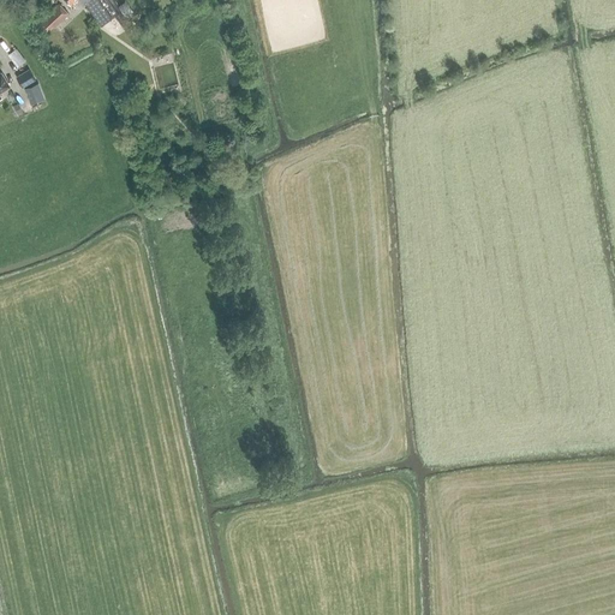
[(67,0),(71,3),(73,0),(81,0),(85,5),(85,4),(101,25),(114,16),(124,30),(131,25),(121,11),(120,12),(112,0),(67,0)]
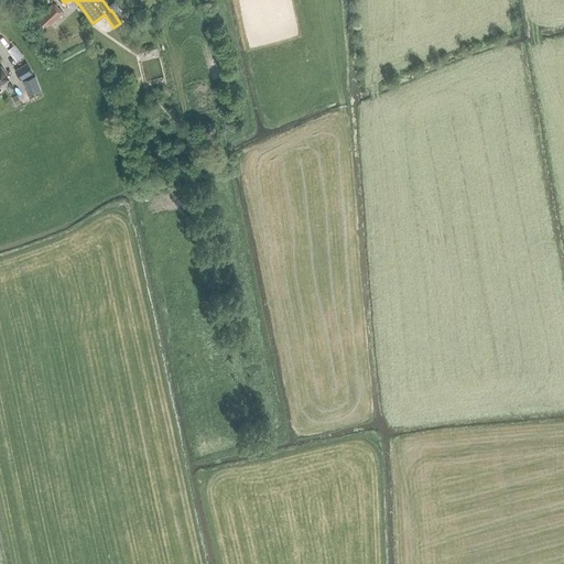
[(63,13),(54,3),(33,22),(41,31),(49,24),(50,25),(63,13)]
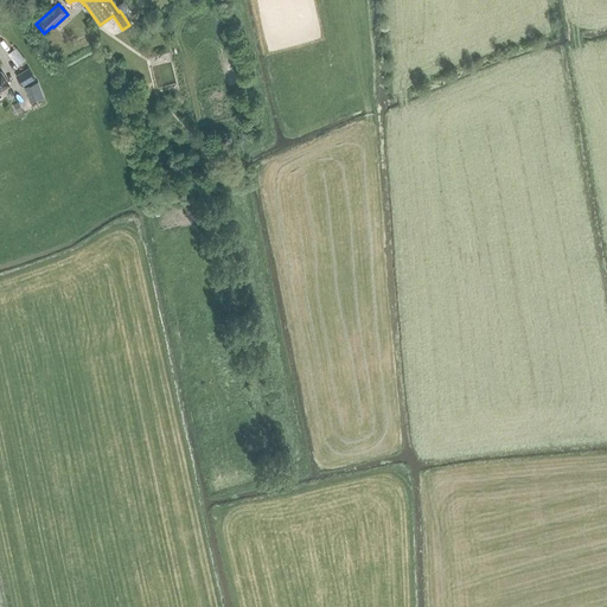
[(19,64),(26,59),(17,48),(10,52),(19,64)]
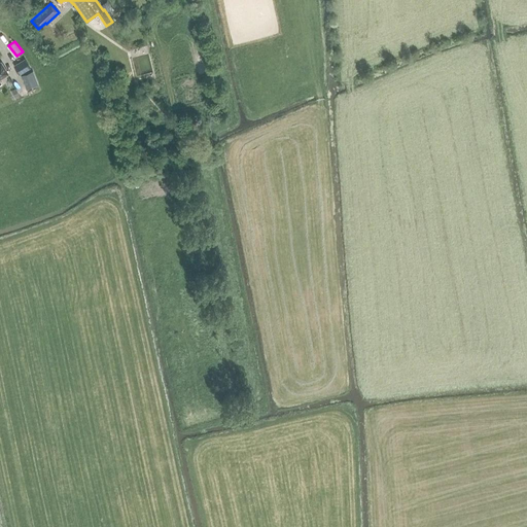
[(13,66),(19,75),(30,68),(24,59),(13,66)]
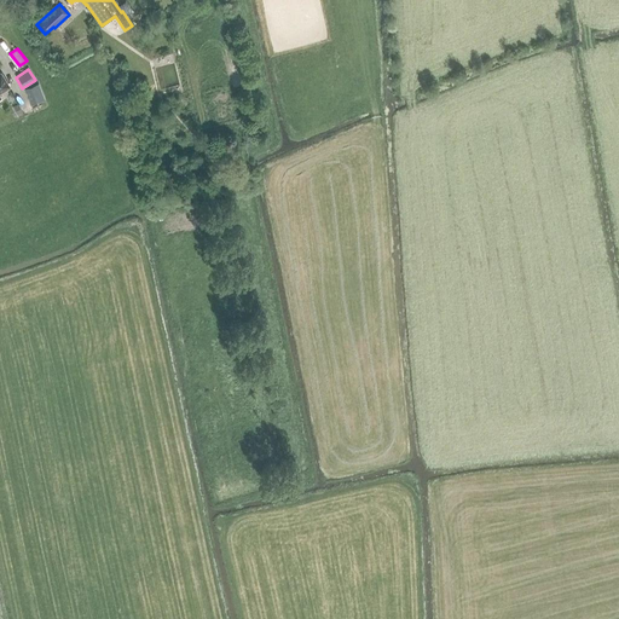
[(45,99),(38,84),(24,90),(30,105),(45,99)]
